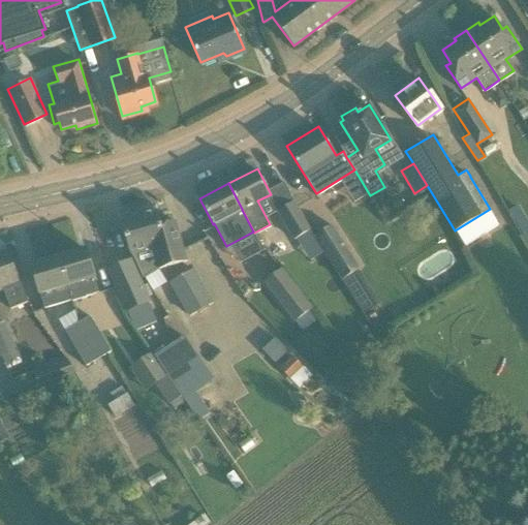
[(277,209),(293,238),(310,228),(292,199),(277,209)]
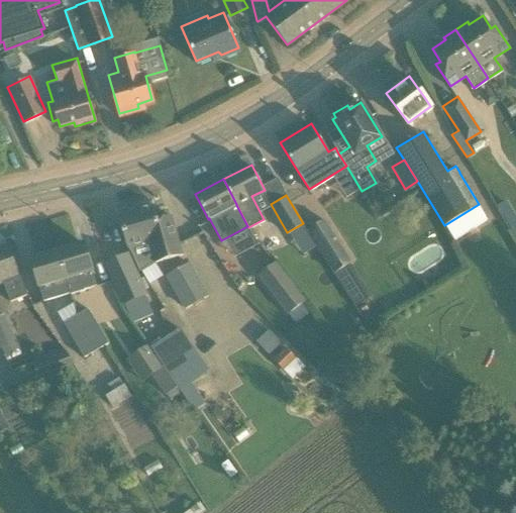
[(117,214),(123,234),(126,247),(147,241),(153,262),(181,253),(170,214),(157,218),(152,205),(117,214)]
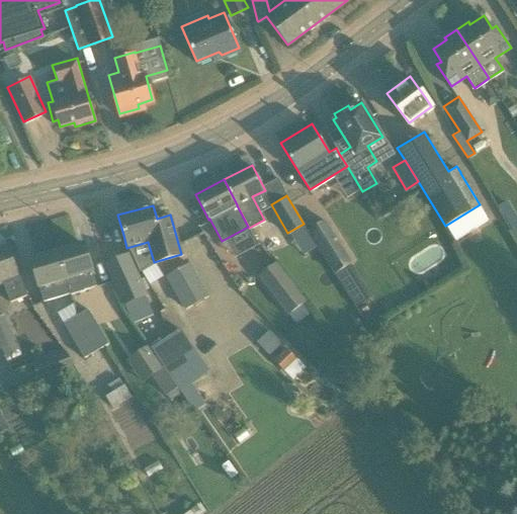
[(334,272),(351,261),(324,219),(307,230),(334,272)]
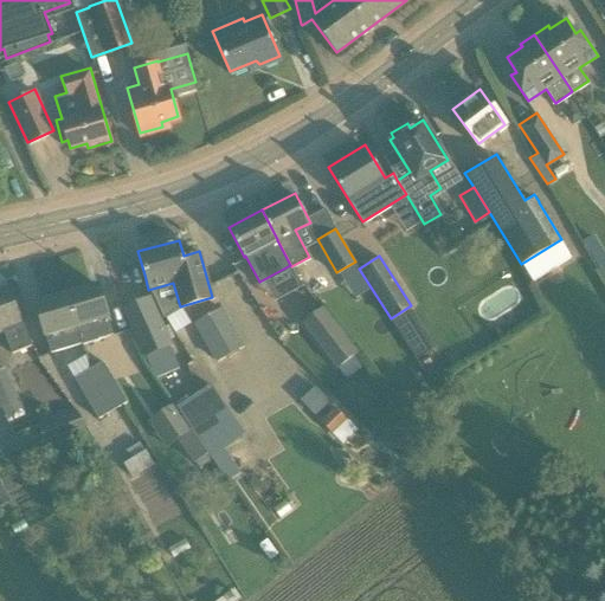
[(98,284),(68,292),(82,341),(113,333),(108,317),(109,317),(98,284)]
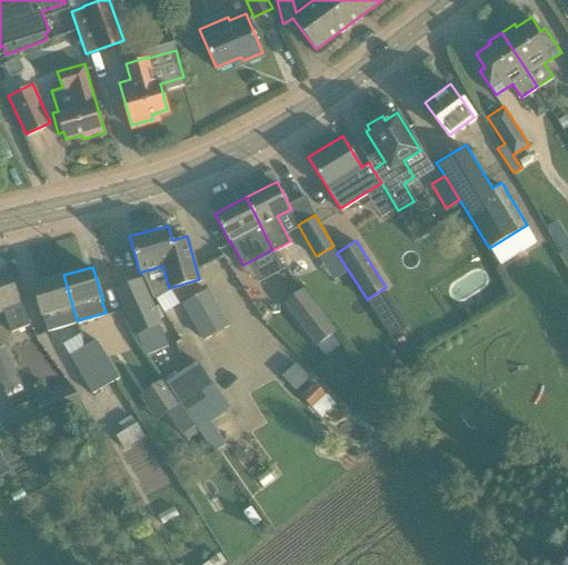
[(28,323),(15,288),(7,268),(0,270),(0,310),(2,310),(10,330),(28,323)]
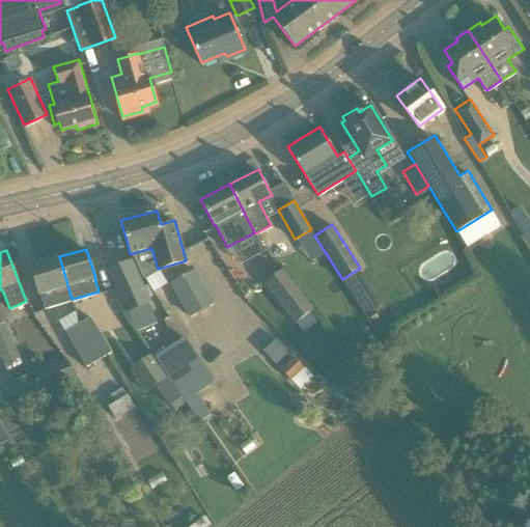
[(72,299),(59,256),(31,265),(39,294),(44,307),(72,299)]
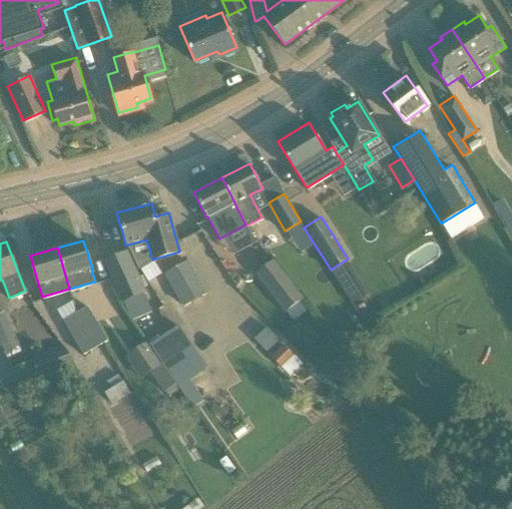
[(142,292),(145,290),(127,248),(102,260),(121,302),(122,301),(131,320),(151,311),(142,292)]
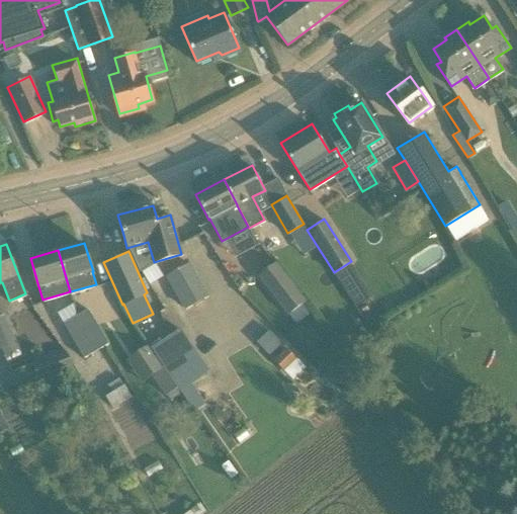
[(165,274),(184,309),(208,294),(189,261),(165,274)]
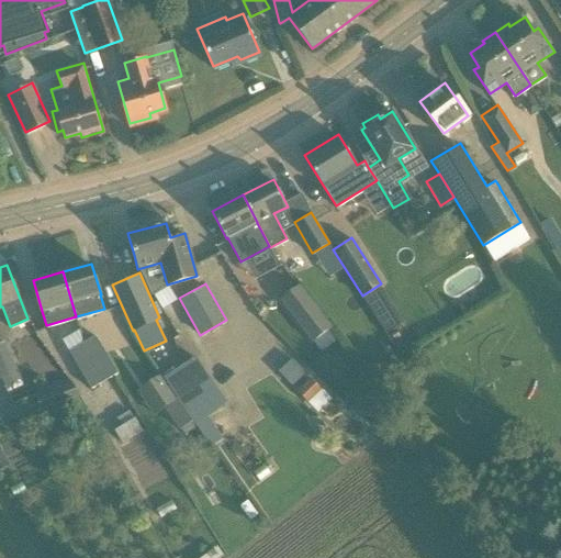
[(300,283),(282,298),(315,339),(333,325),(300,283)]
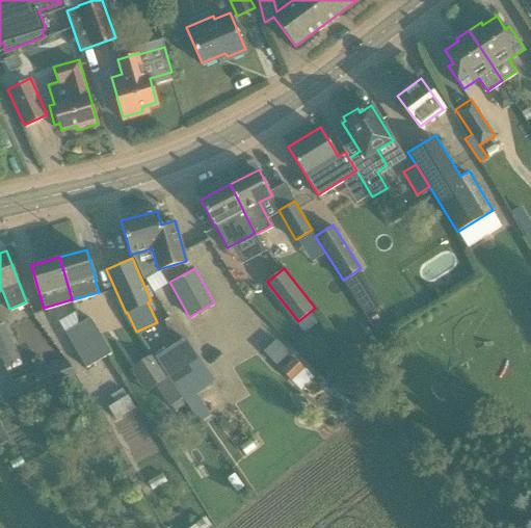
[(436,286),(428,291),(433,299),(442,294),(436,286)]
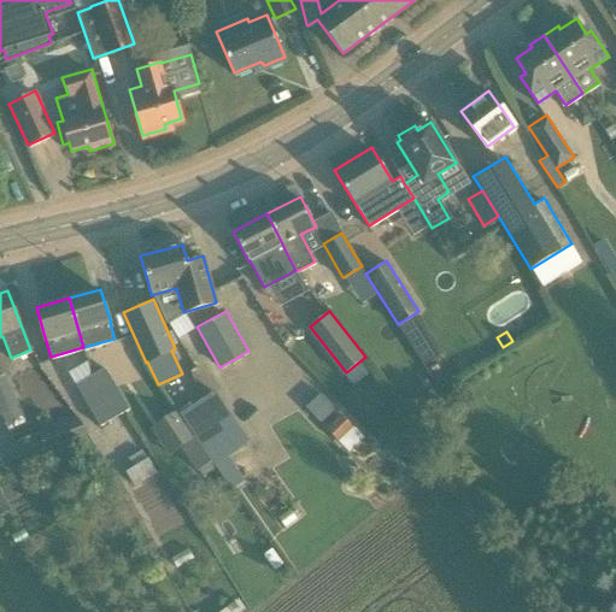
[(75,383),(87,404),(116,387),(103,366),(75,383)]
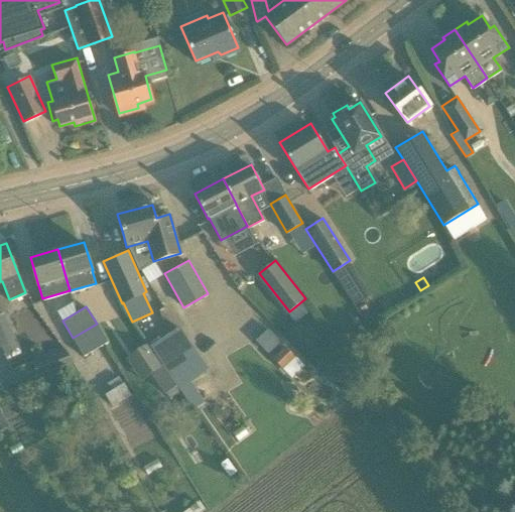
[(0,346),(1,346),(5,353),(19,346),(3,311),(0,312),(0,346)]
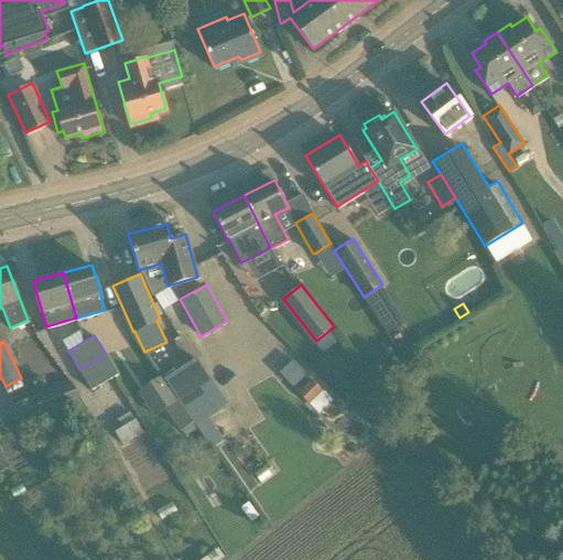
[(106,354),(79,369),(90,388),(117,373),(106,354)]
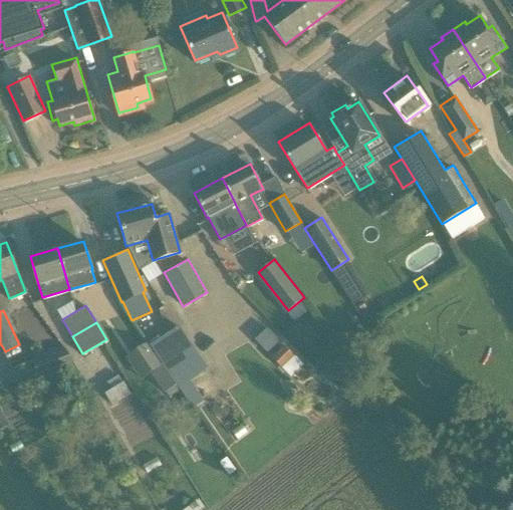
[(270,355),(290,375),(302,363),(282,343),(270,355)]
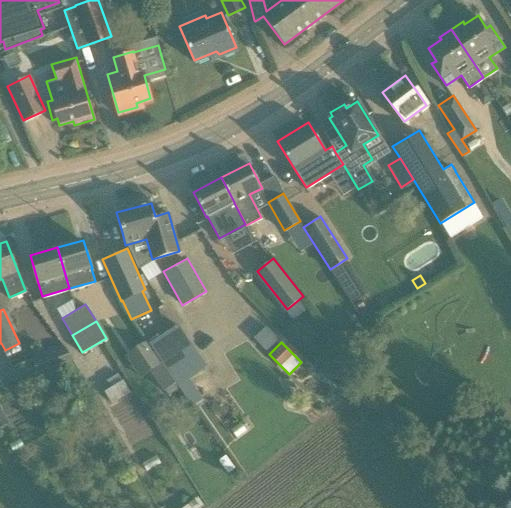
[(30,355),(36,370),(71,357),(63,343),(30,355)]
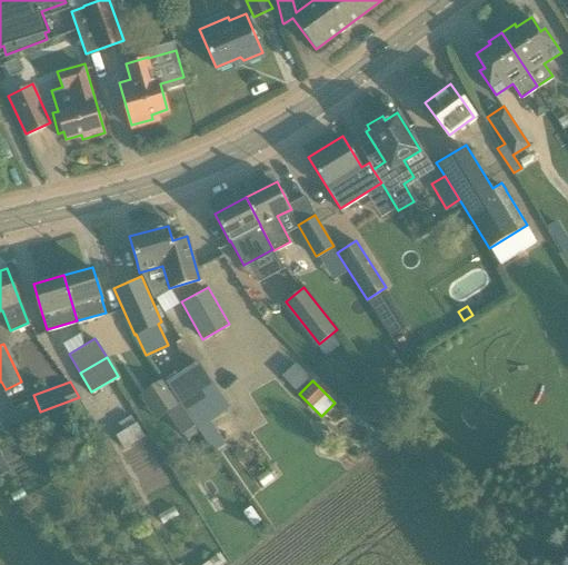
[(166,416),(181,438),(193,430),(178,408),(166,416)]
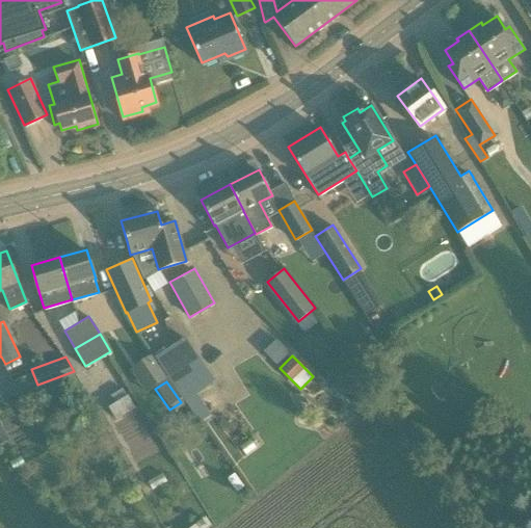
[(171,457),(138,404),(112,420),(120,432),(129,427),(138,444),(128,451),(142,475),(171,457)]
